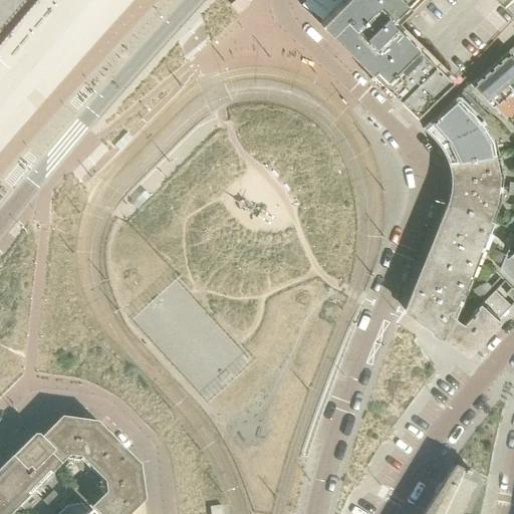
[(341,0),(324,18),(319,23),(327,32),(350,54),(359,63),(369,73),(370,72),(377,80),(396,97),(405,107),(415,116),(423,107),(442,88),(448,82),(451,84),(513,19),(512,17),(505,10),(495,0),(341,0)]
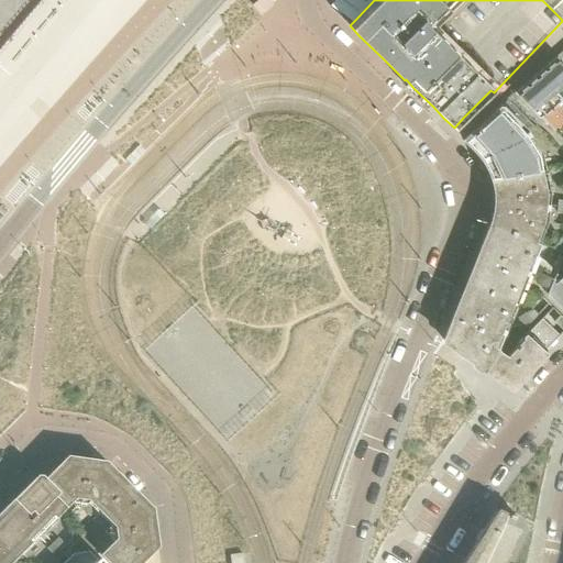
[(562,0),(542,0),(553,11),(561,19),(562,21),(562,20),(562,19),(561,18),(562,15),(562,0)]
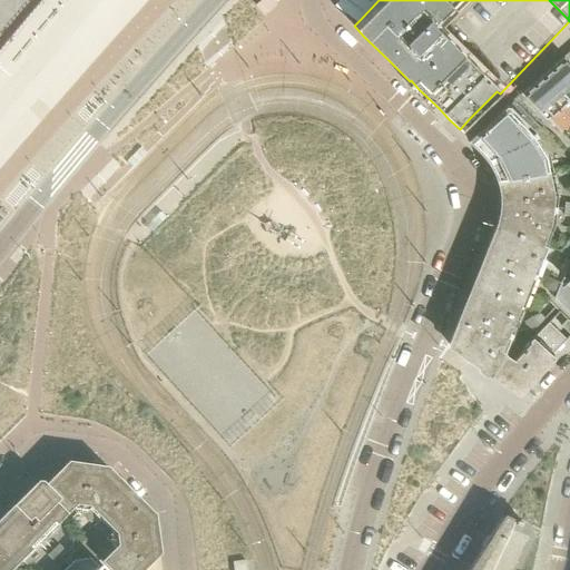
[(560,91),(569,82),(569,65),(563,57),(522,92),(547,118),(548,117),(568,98),(560,91)]
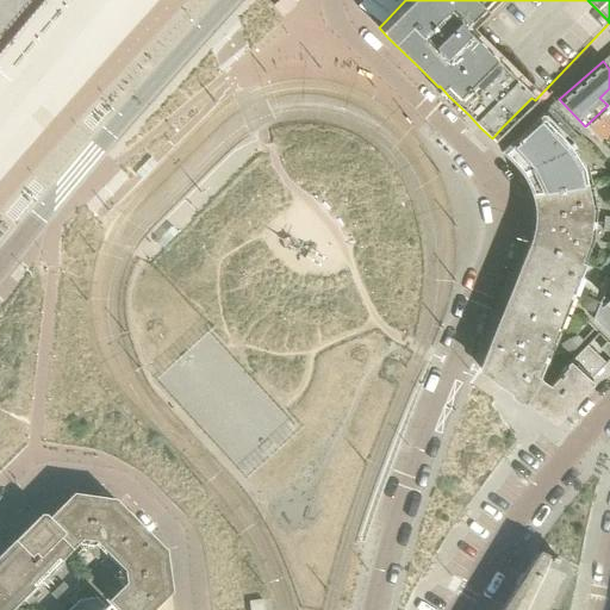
[(609,107),(608,105),(586,125),(601,141),(609,130),(609,107)]
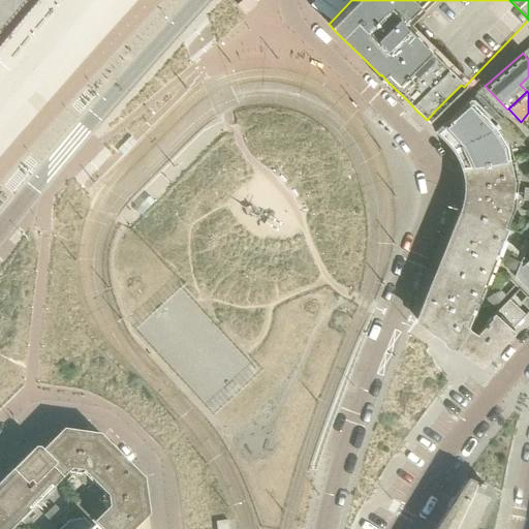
[(462,166),(507,157),(505,144),(493,124),(492,123),(485,114),(470,99),(436,130),(444,138),(450,145),(454,149),(462,166)]
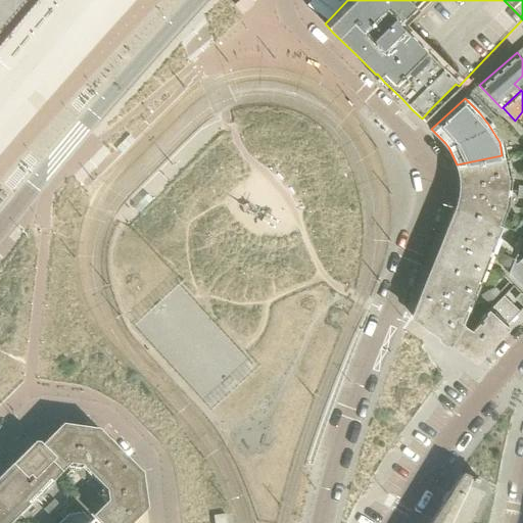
[(506,176),(502,155),(457,164),(460,184),(460,189),(456,207),(496,222),(504,202),(507,181),(506,176)]
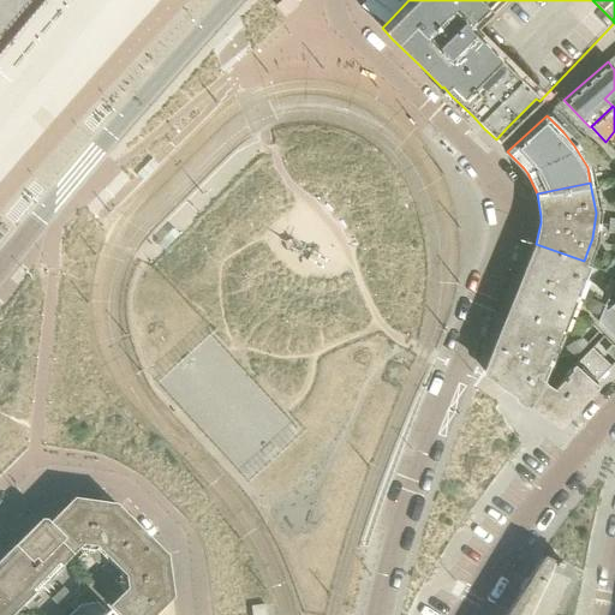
[(509,306),(560,327),(585,263),(586,262),(584,261),(536,244),(509,306)]
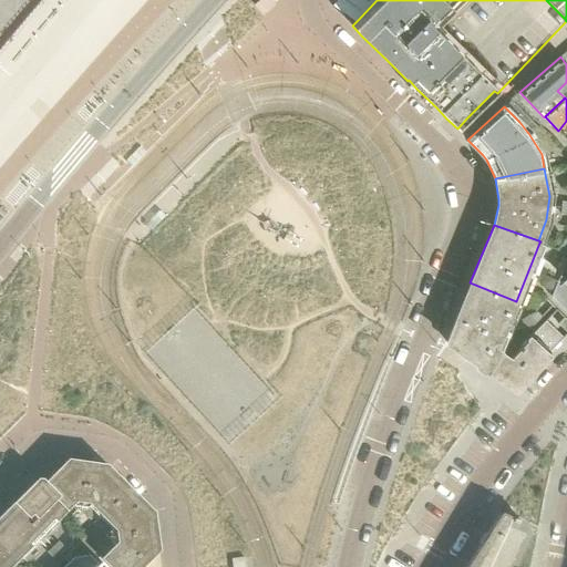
[(566,246),(562,241),(557,248),(562,254),(564,256),(566,251),(566,246)]
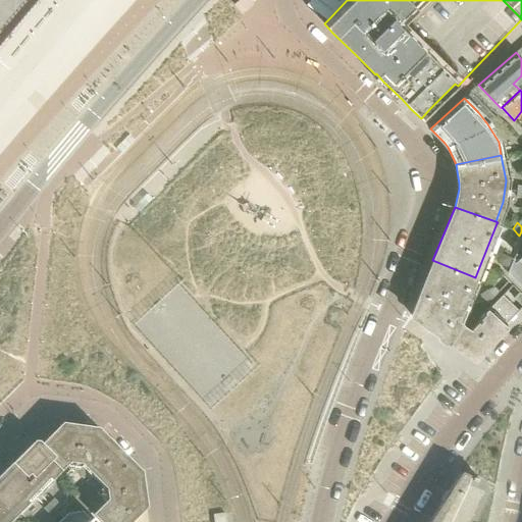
[(521,239),(519,236),(517,233),(513,245),(519,247),(521,239)]
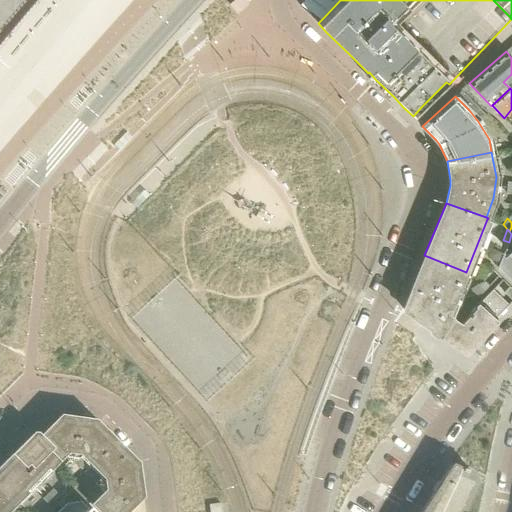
[(490,247),(488,254),(491,260),(496,262),(500,251),(490,247)]
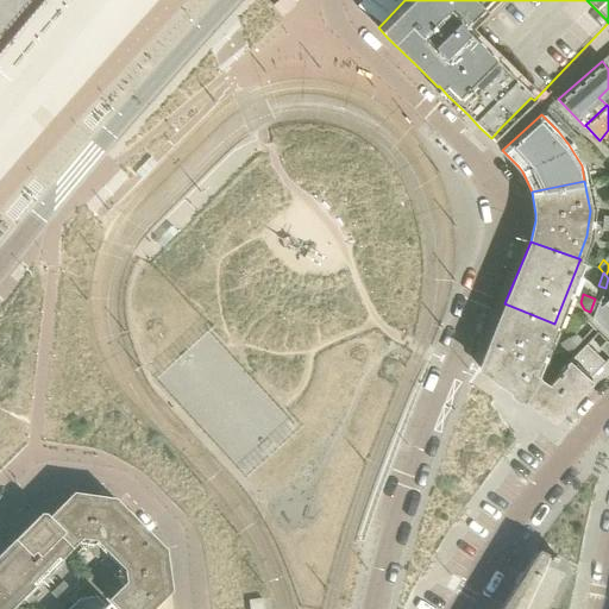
[(608,297),(606,302),(601,307),(598,305),(592,319),(608,334),(608,297)]
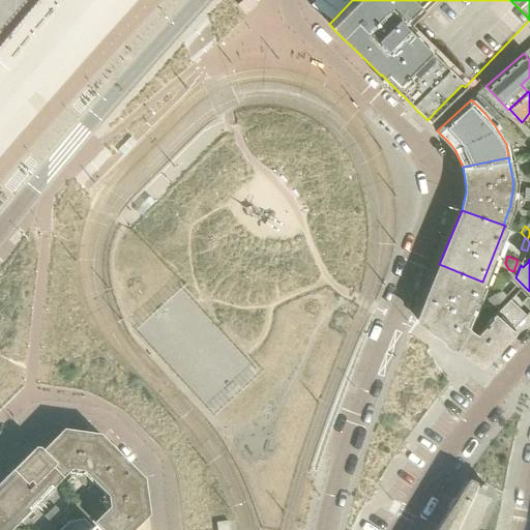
[(471,308),(482,282),(439,264),(417,320),(458,349),(472,329),(465,324),(471,308)]
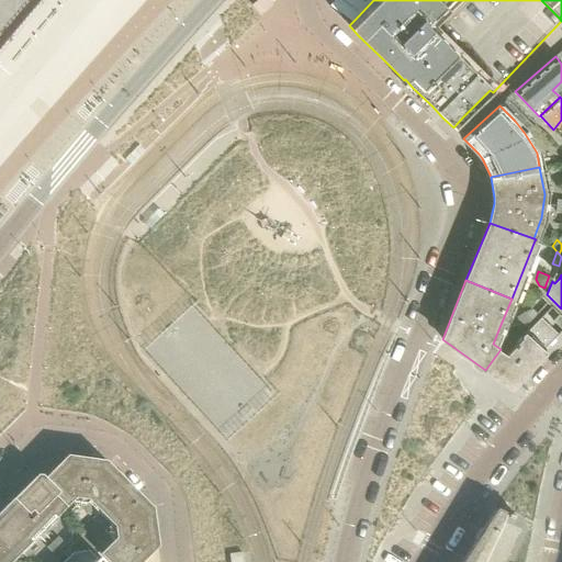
[(529,322),(537,314),(532,308),(525,312),(517,317),(519,325),(529,322)]
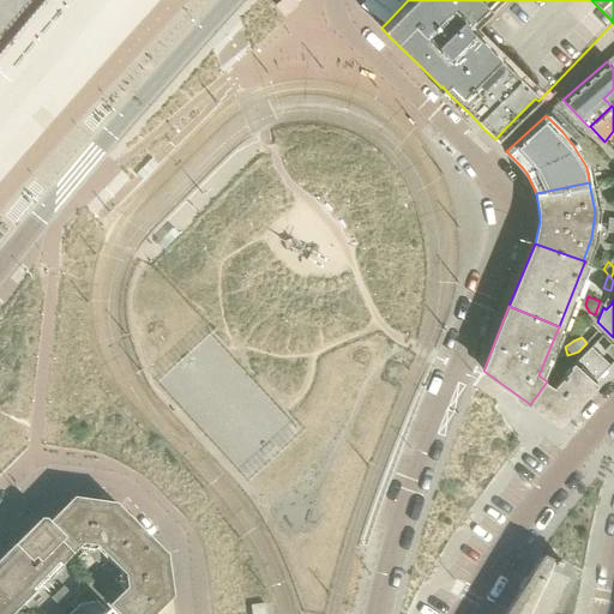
[(547,381),(530,404),(558,422),(611,366),(591,347),(553,386),(547,381)]
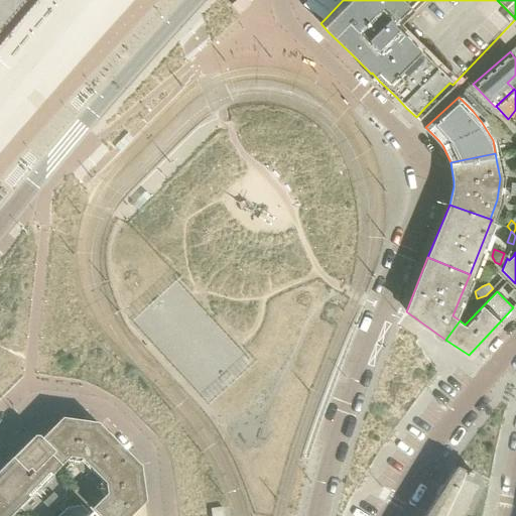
[(453,315),(460,320),(467,304),(459,300),(453,315)]
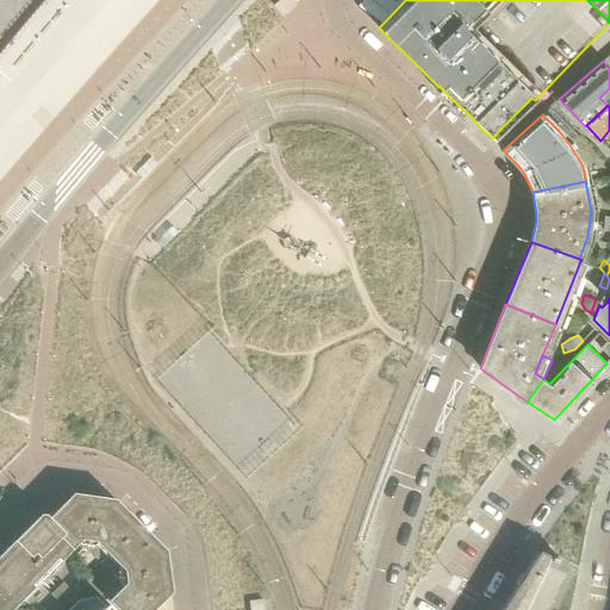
[(93,542),(107,558),(136,530),(111,505),(72,499),(45,524),(56,535),(54,537),(68,552),(79,541),(93,542)]
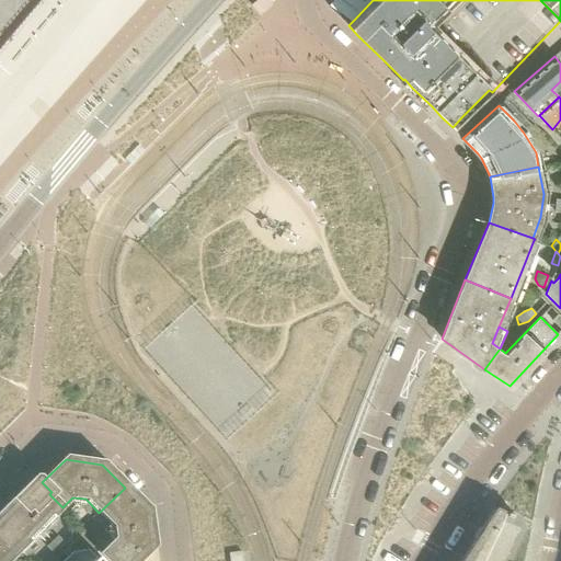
[(0,512),(0,533),(19,551),(53,517),(63,507),(49,494),(52,492),(42,482),(37,478),(35,478),(0,512)]
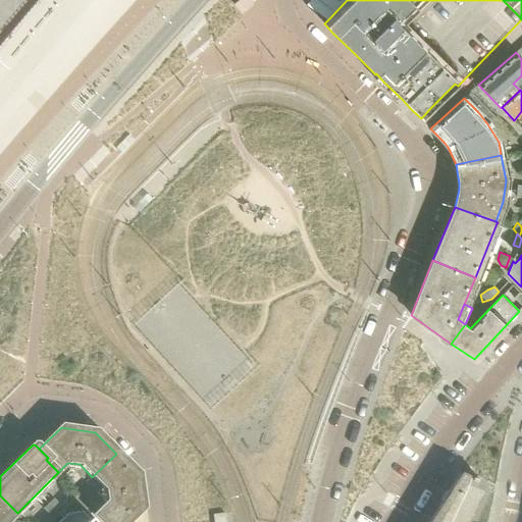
[(116,454),(92,477),(104,489),(106,501),(91,514),(91,515),(98,521),(127,521),(142,509),(137,474),(116,454)]
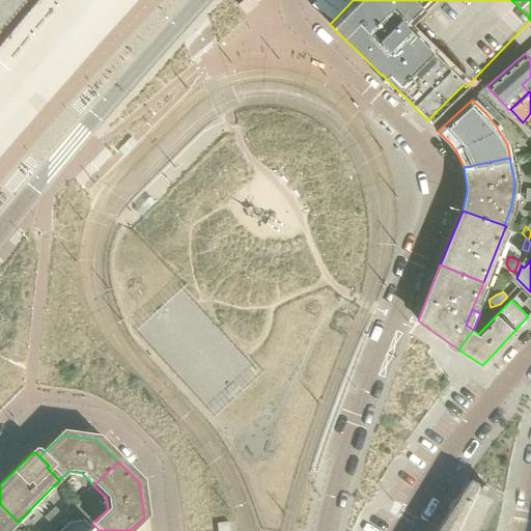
[(478,530),(495,498),(466,484),(436,530),(478,530)]
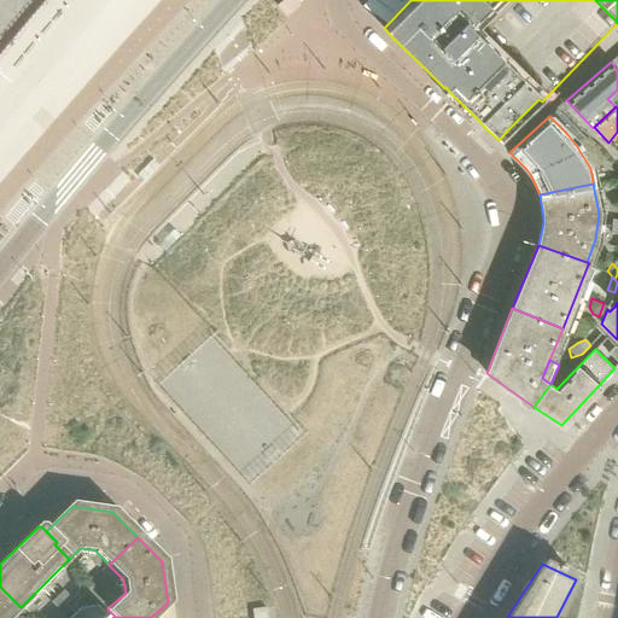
[(0,617),(10,617),(21,607),(0,587),(0,617)]
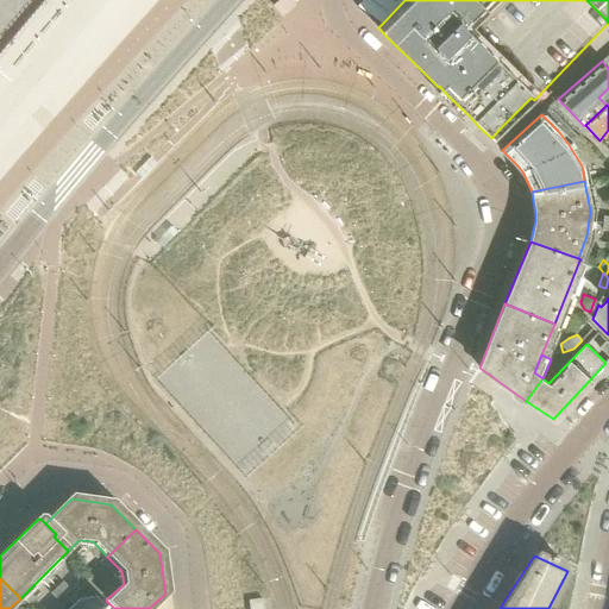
[(56,589),(64,597),(71,591),(62,582),(56,589)]
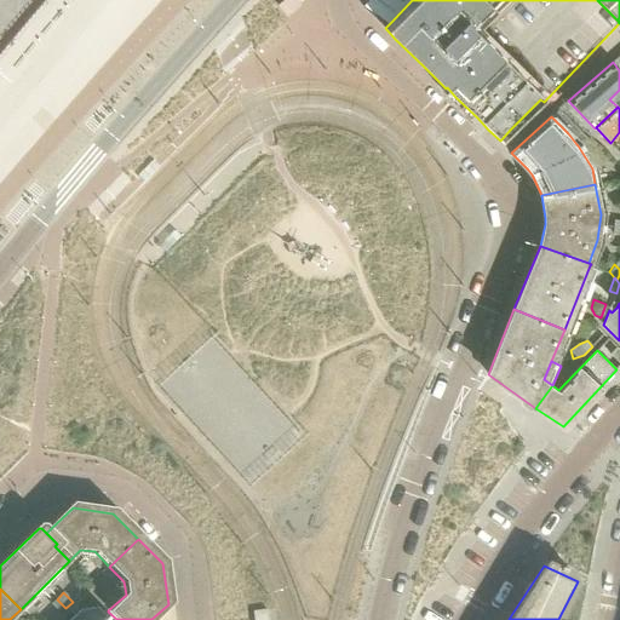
[(65,608),(57,600),(52,604),(61,613),(65,608)]
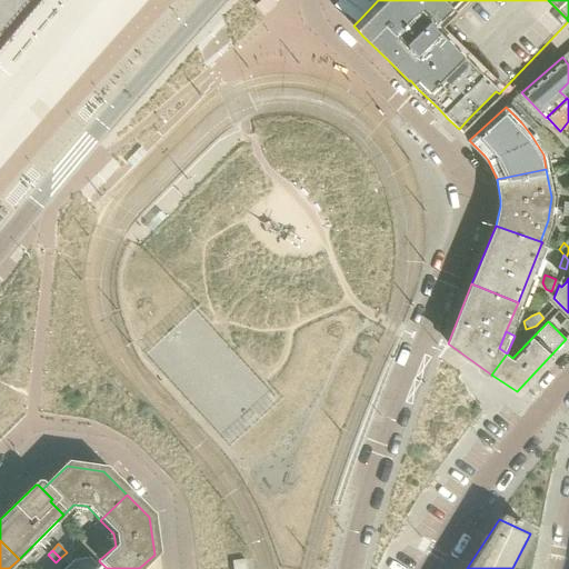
[(99,568),(89,558),(72,560),(63,568),(99,568)]
